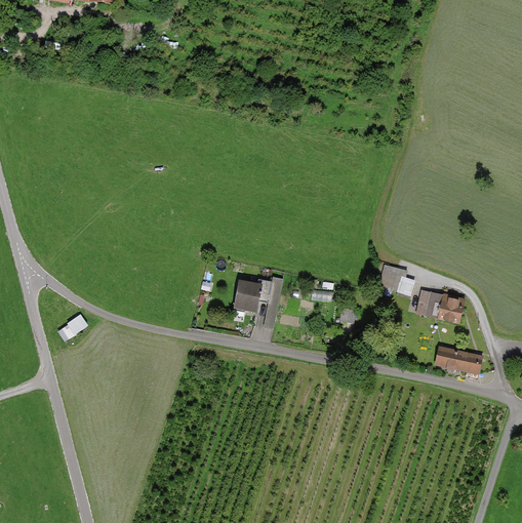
[(399,269),(384,265),(379,282),(397,286),(395,293),(410,296),(414,280),(397,275),(399,269)]
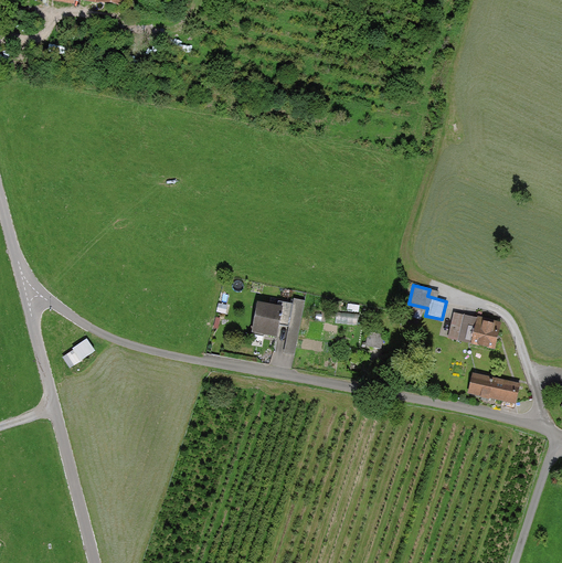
[(286,307),(260,300),(253,333),(278,339),(286,307)]
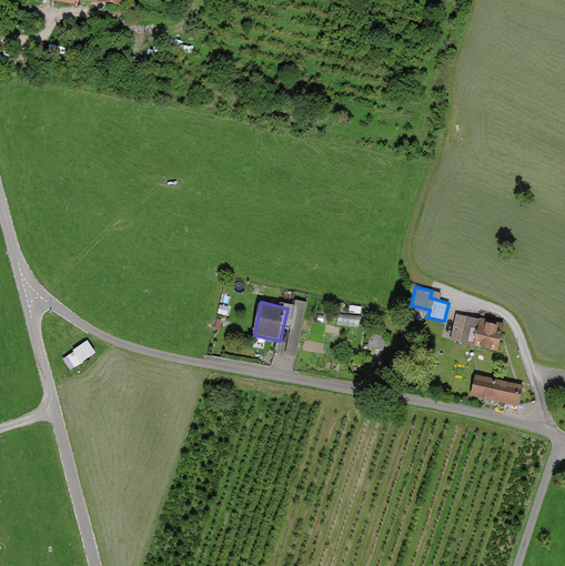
[(507,324),(461,311),(454,331),(477,337),(475,343),(501,351),(507,324)]
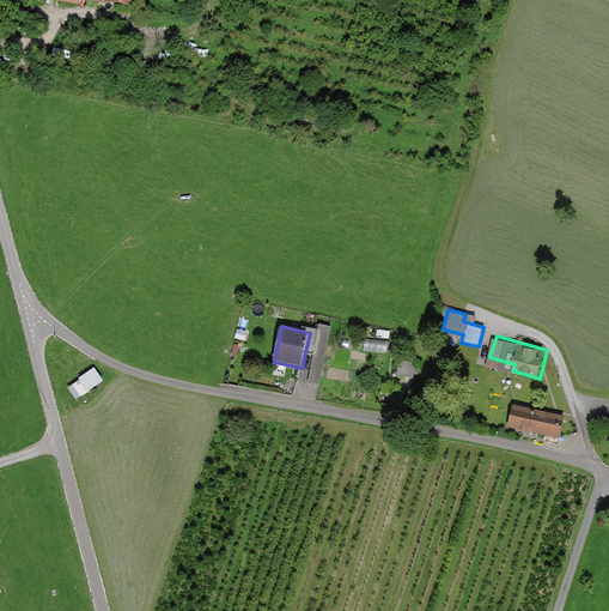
[(66,383),(74,397),(102,379),(93,366),(66,383)]
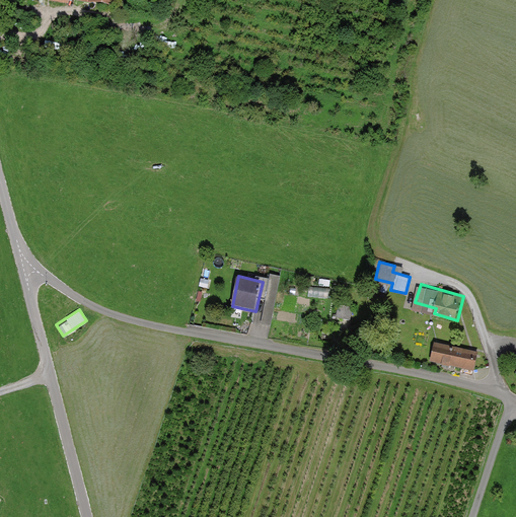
[(477,351),(437,343),(433,361),(474,369),(477,351)]
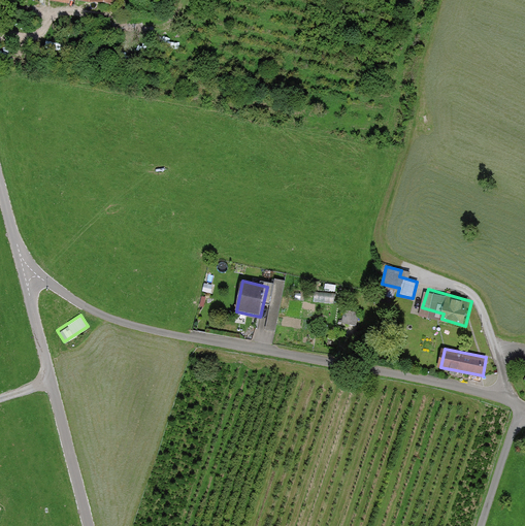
All buildings are outlined.
